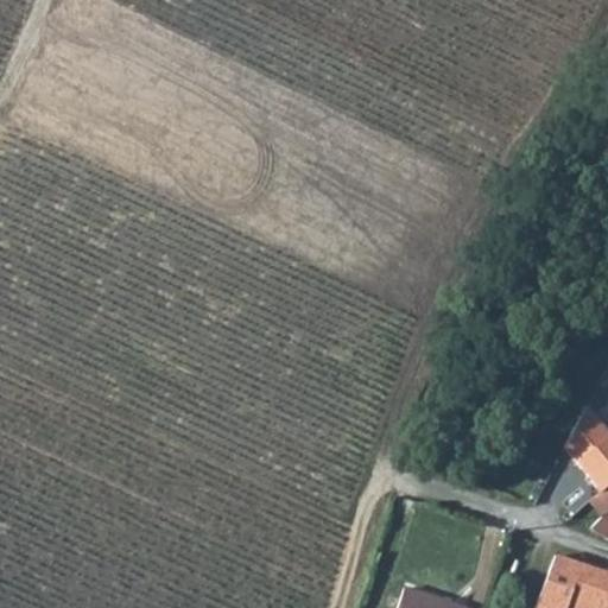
[(607,435),(578,461),(602,491),(607,485),(607,435)]
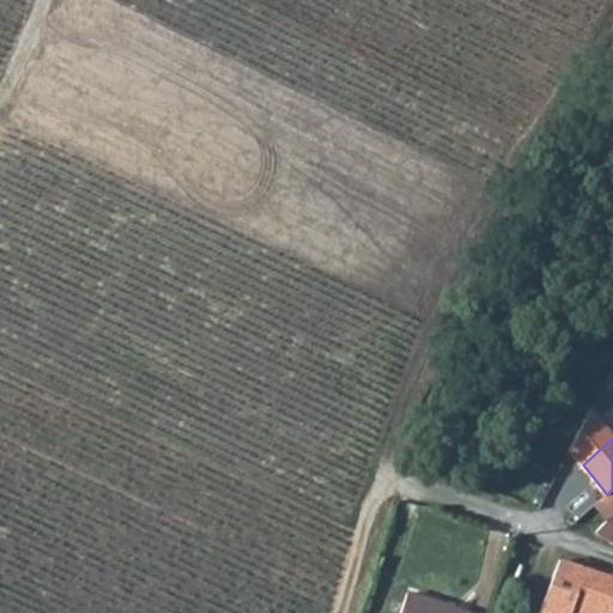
[(612,489),(607,495),(612,502),(612,514),(594,532),(612,540),(612,538),(612,489)]
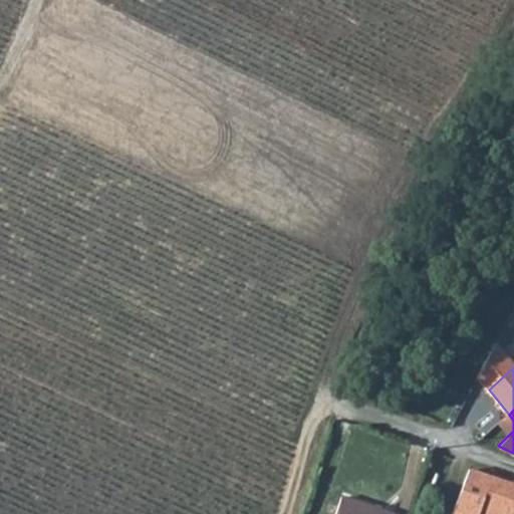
[(470,467),(451,513),(478,513),(492,475),(470,467)]
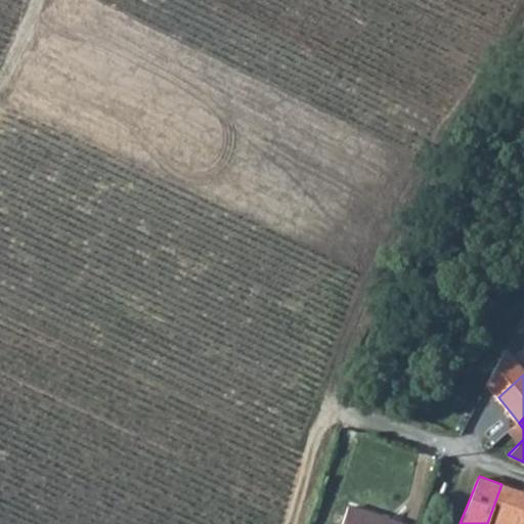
[(522,523),(523,492),(501,484),(487,523),(522,523)]
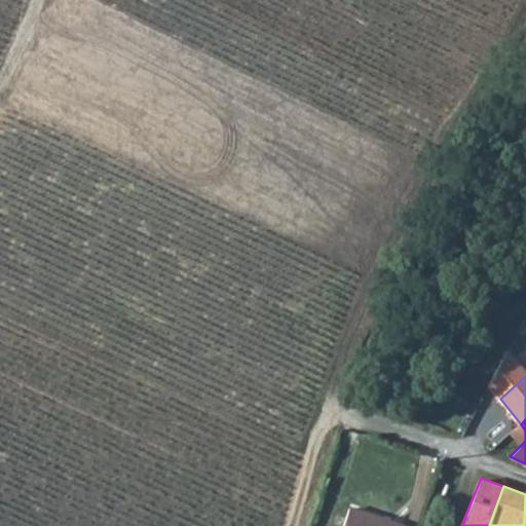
[(340,525),(414,525),(346,505),(340,525)]
